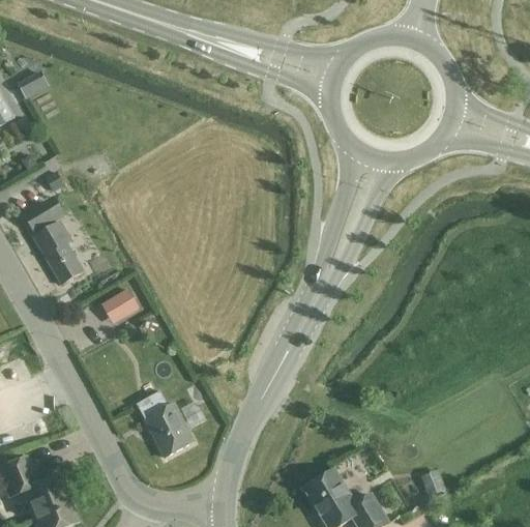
[(51,85),(45,72),(20,85),(26,97),(51,85)]
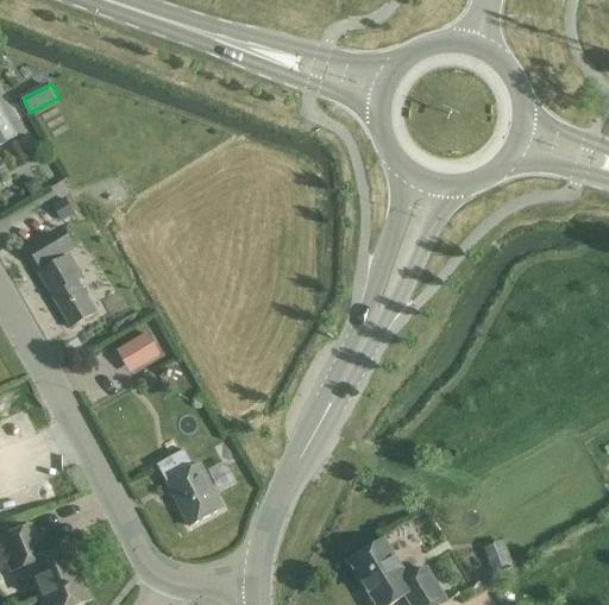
[(0,145),(7,142),(6,140),(18,133),(0,102),(0,145)]
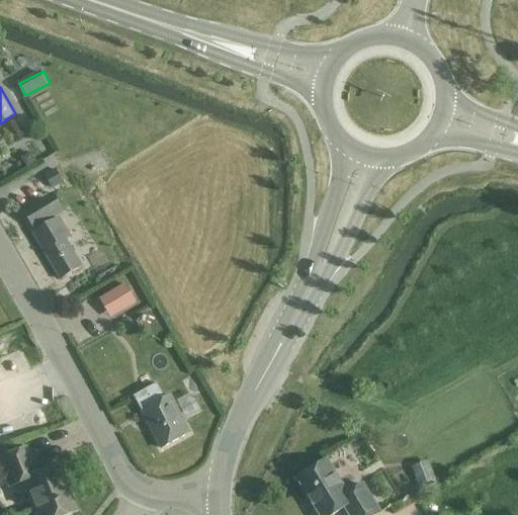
[(33,228),(64,210),(53,191),(22,208),(33,228)]
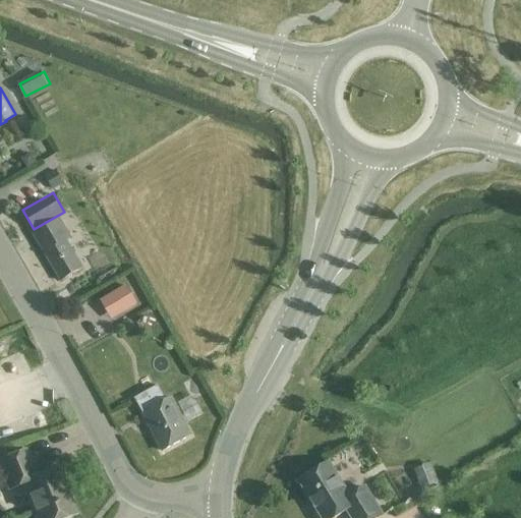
[(45,251),(61,279),(82,267),(69,244),(65,247),(61,240),(69,235),(59,218),(35,233),(46,251),(45,251)]
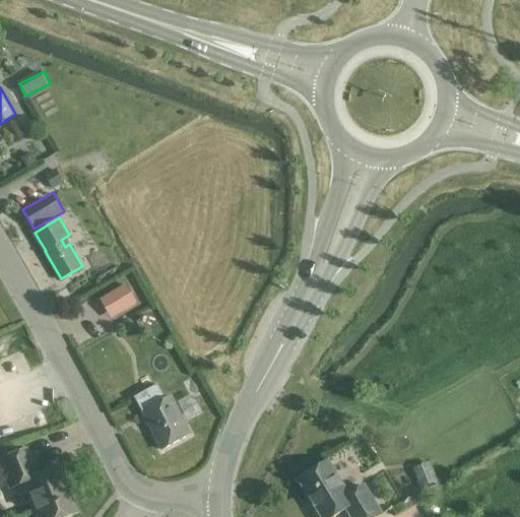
[(111,317),(137,301),(126,283),(100,300),(111,317)]
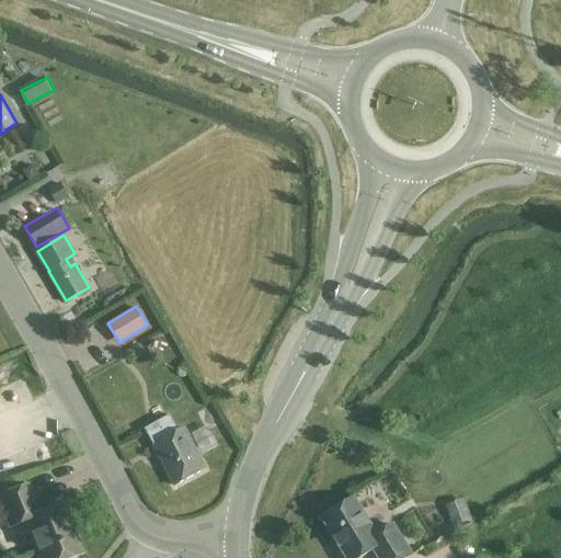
[(153,443),(174,482),(205,467),(190,436),(183,440),(178,429),(169,413),(145,428),(153,443)]
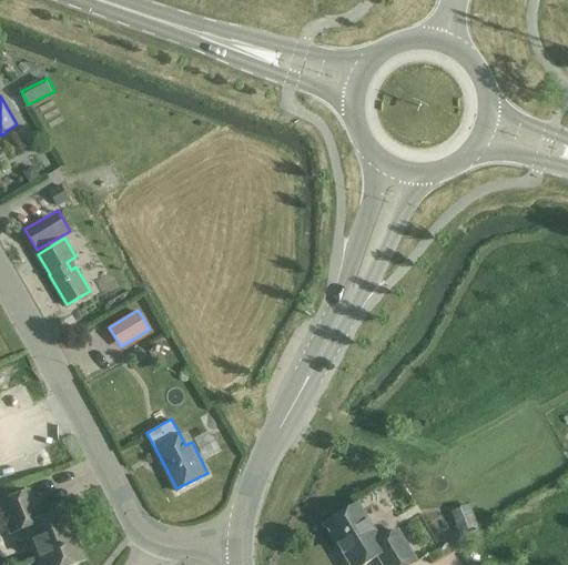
[(23,525),(40,564),(62,564),(79,558),(67,530),(70,528),(61,508),(40,517),(28,490),(0,500),(0,507),(9,531),(23,525)]
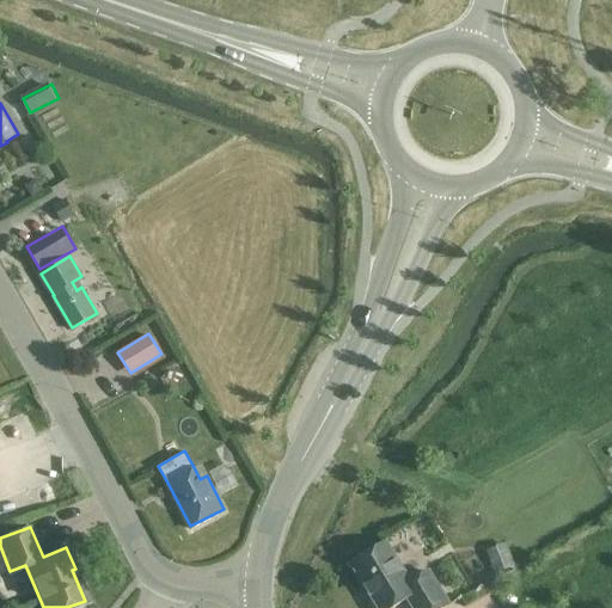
[(387,607),(408,596),(414,607),(439,607),(448,602),(429,570),(410,581),(386,541),(352,563),(379,607),(387,607)]
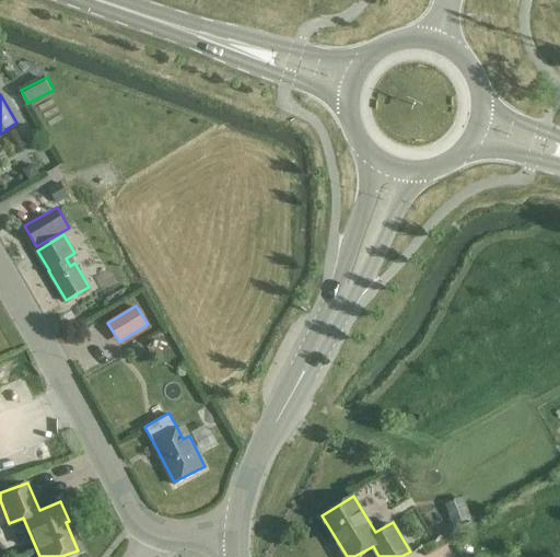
[(424,556),(457,556),(452,541),(423,552),(424,556)]
